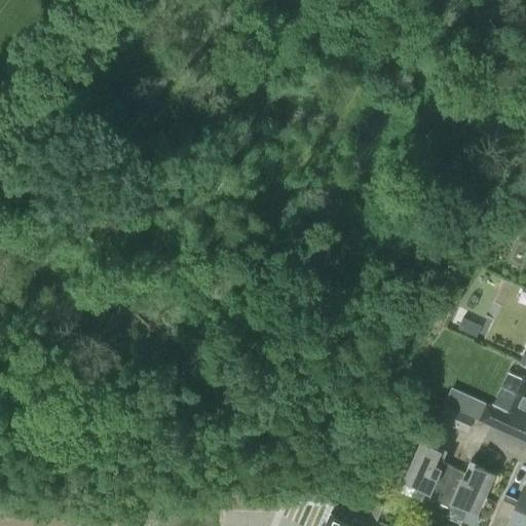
[(481,326),(473,322),(463,317),(458,328),(466,332),(476,337),(481,326)]
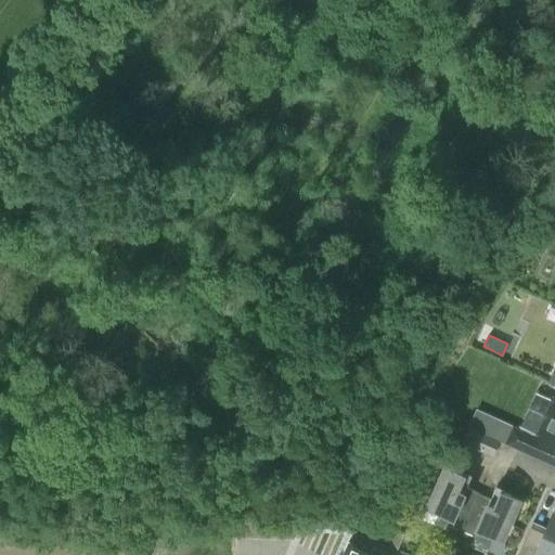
[(554,398),(554,397),(536,436),(514,426),(506,442),(554,464),(554,398)]
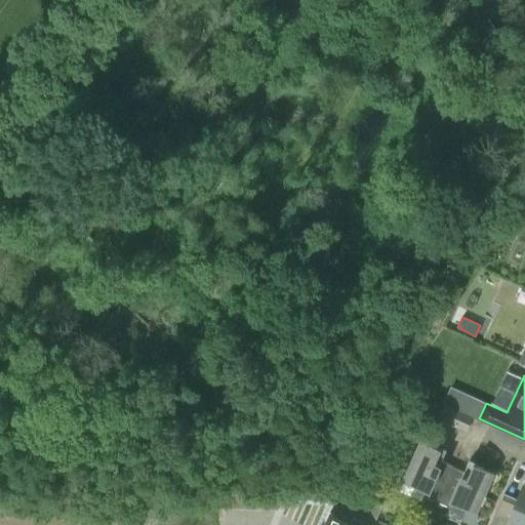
[(466,431),(473,415),(444,402),(437,417),(466,431)]
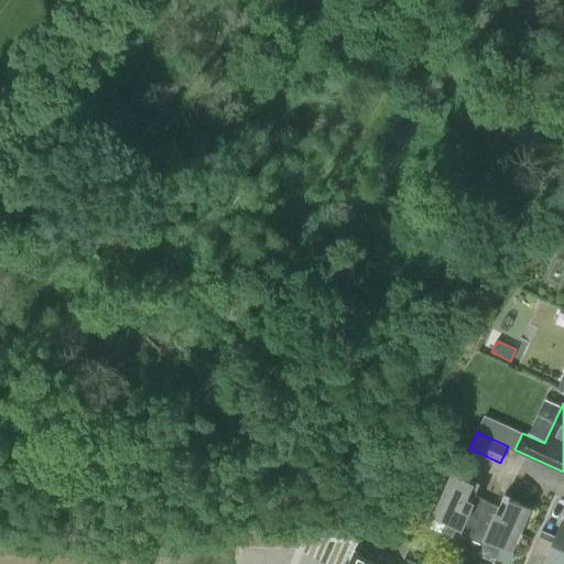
[(453,474),(432,521),(469,539),(487,500),(474,495),(478,485),(453,474)]
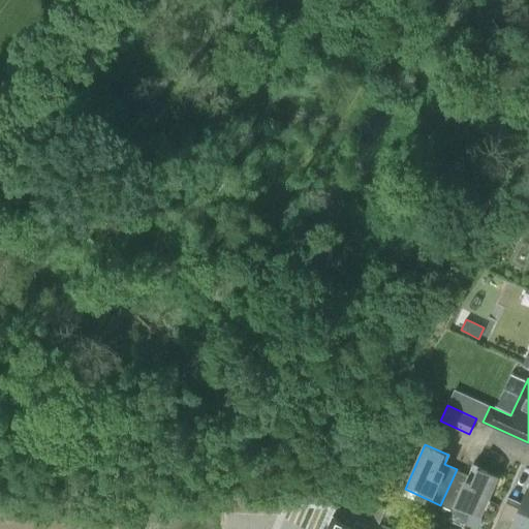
[(457,469),(440,505),(454,510),(457,504),(478,515),(496,476),(472,465),(468,474),(457,469)]
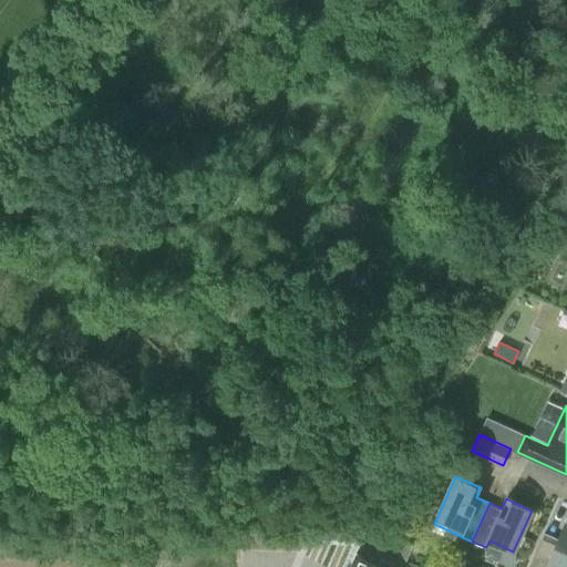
[(566,566),(566,521),(556,544),(542,537),(528,566),(566,566)]
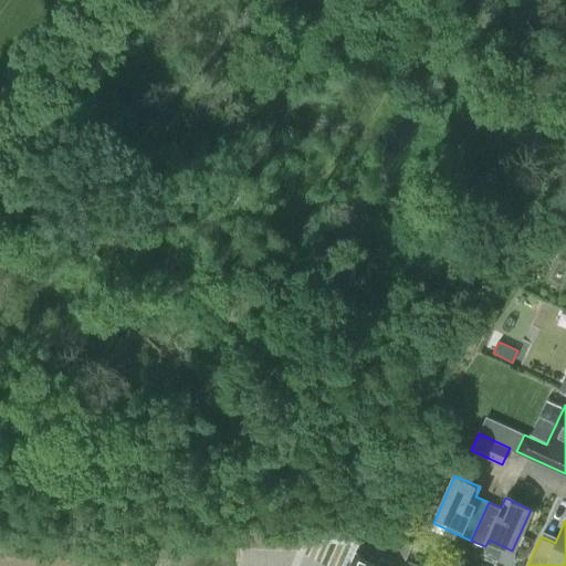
[(349,565),(389,565),(356,551),(349,565)]
